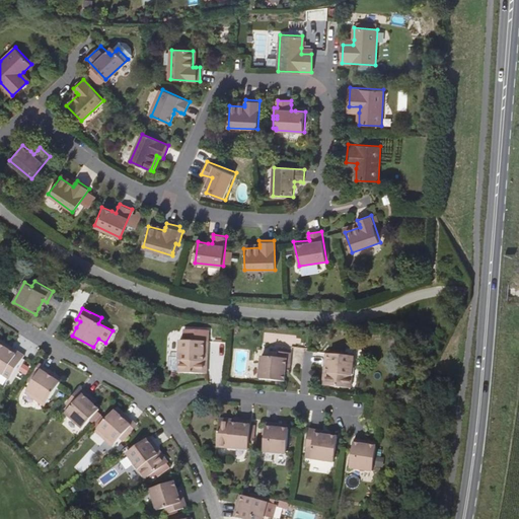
[(202,354),(207,354),(208,330),(182,329),(182,341),(178,341),(178,373),(202,373),(202,354)]
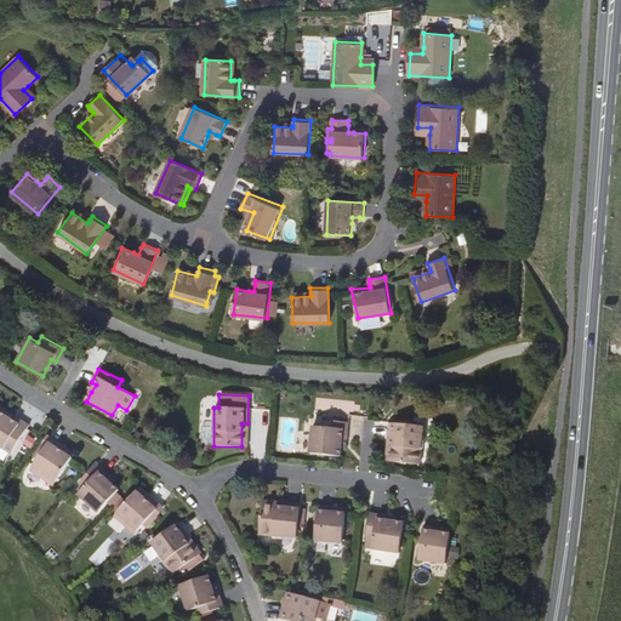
[(0,408),(0,412),(13,422),(16,419),(0,408)]
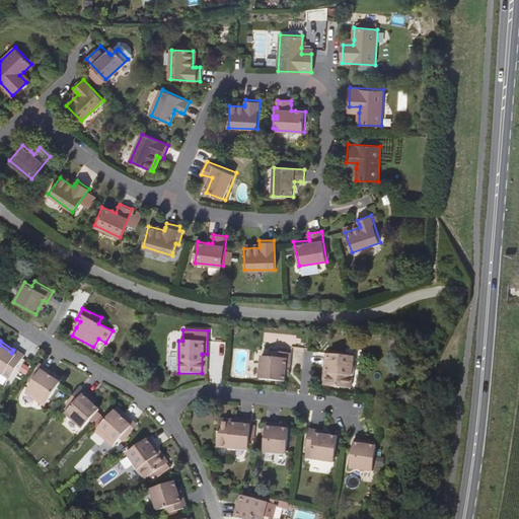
[(11,353),(0,345),(0,373),(10,379),(24,356),(13,350),(11,353)]
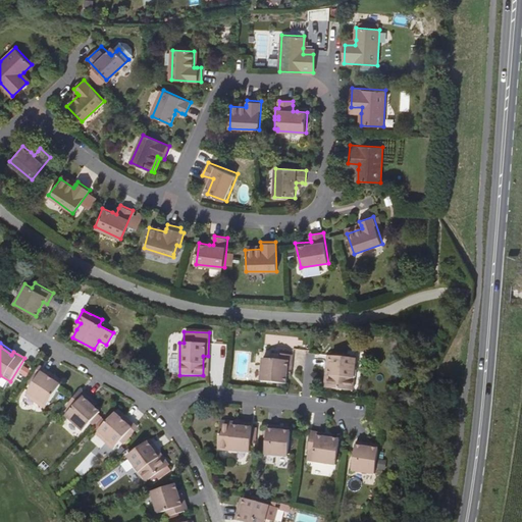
[(284,383),(285,375),(286,368),(291,368),(292,355),(270,353),(269,359),(262,358),(260,381),(284,383)]
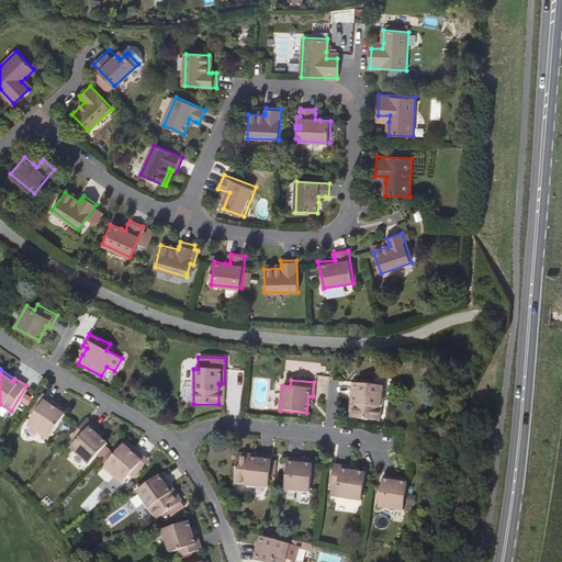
[(350,382),(349,396),(355,396),(352,417),(379,419),(382,385),(350,382)]
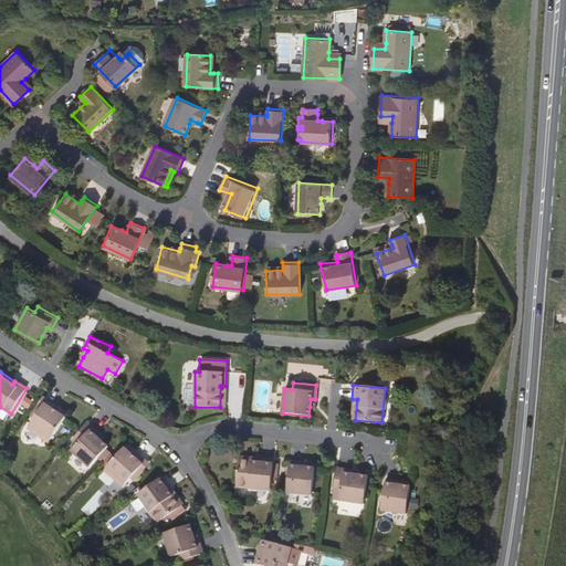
[(31,415),(35,418),(49,398),(43,395),(31,415)]
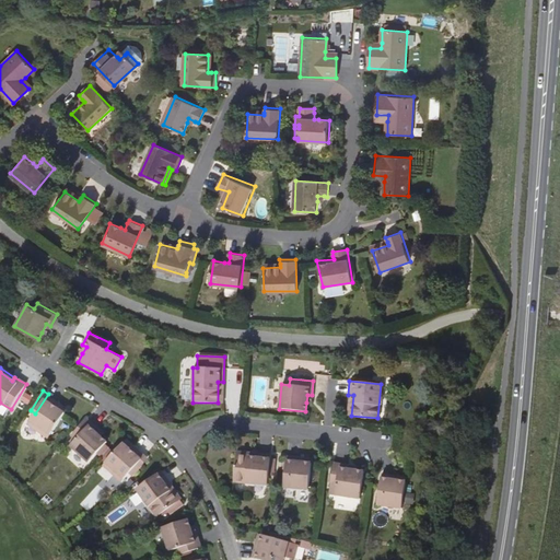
[(38,424),(51,433),(66,411),(56,406),(58,400),(48,394),(35,413),(28,423),(32,426),(36,428),(38,424)]
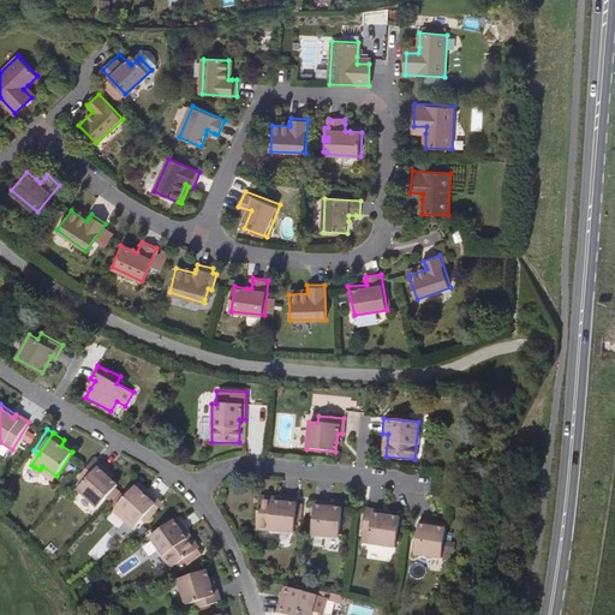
[(75,447),(64,440),(61,446),(72,452),(75,447)]
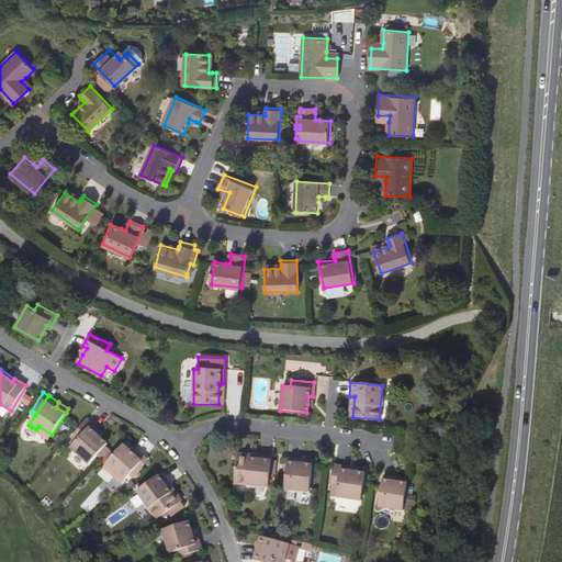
[(96,435),(99,431),(87,420),(72,438),(77,442),(71,449),(90,465),(108,446),(101,440),(96,435)]
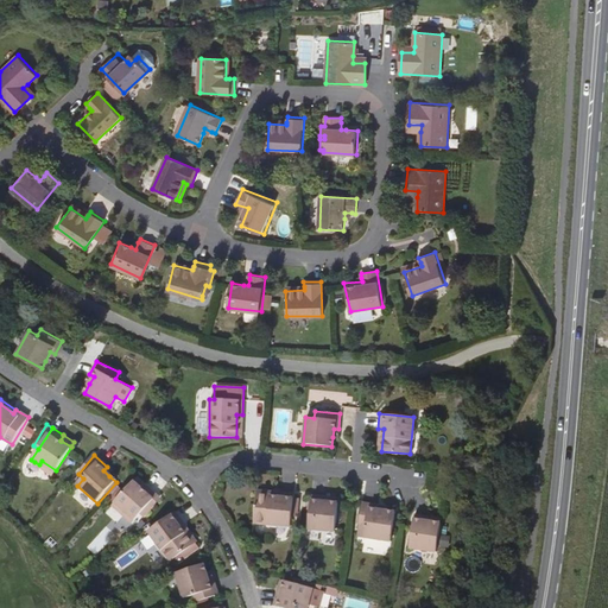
[(54,474),(56,470),(42,461),(39,464),(54,474)]
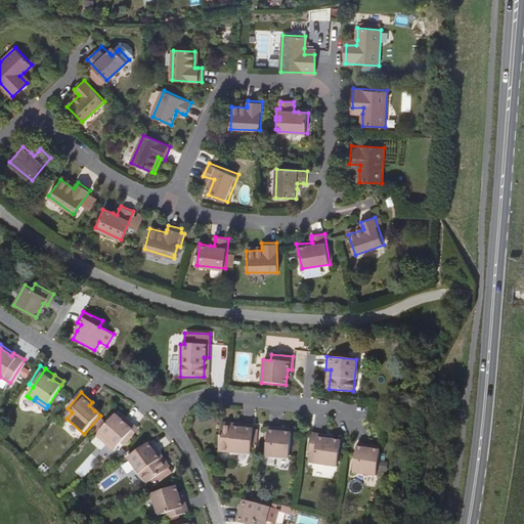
[(97,407),(92,402),(89,405),(94,410),(97,407)]
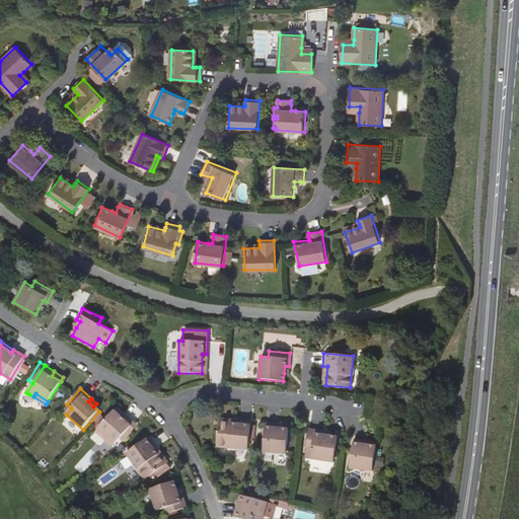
[(119,408),(116,411),(125,418),(127,415),(119,408)]
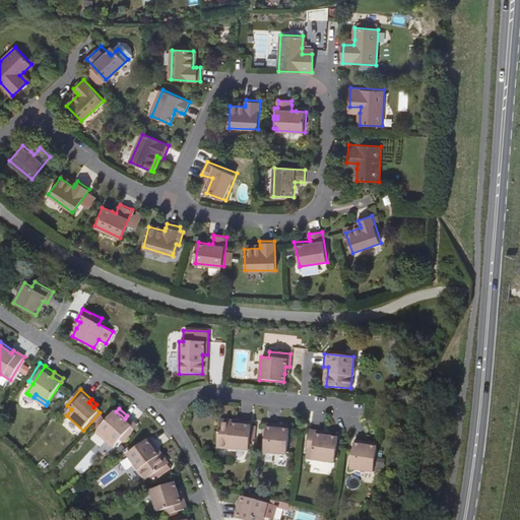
[(111,439),(108,441),(115,447),(122,439),(135,423),(127,415),(125,418),(116,411),(101,430),(111,439)]
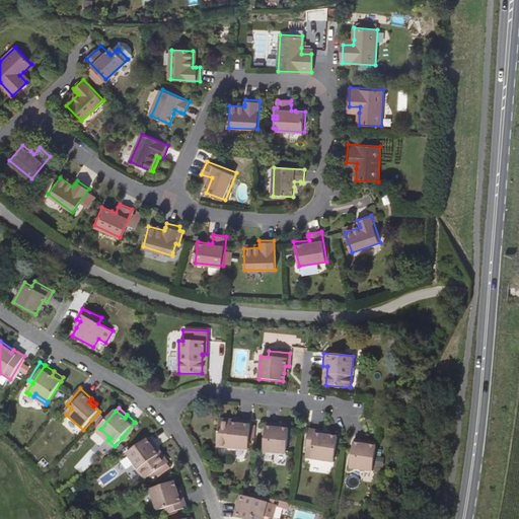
[(139,426),(135,422),(122,438),(126,441),(139,426)]
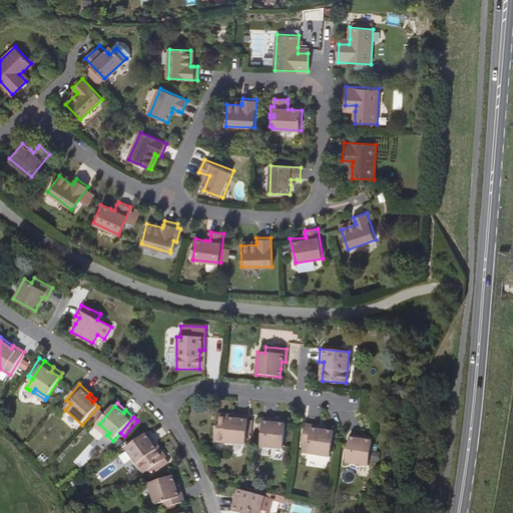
[(247,418),(235,417),(235,421),(216,419),(214,443),(245,446),(247,418)]
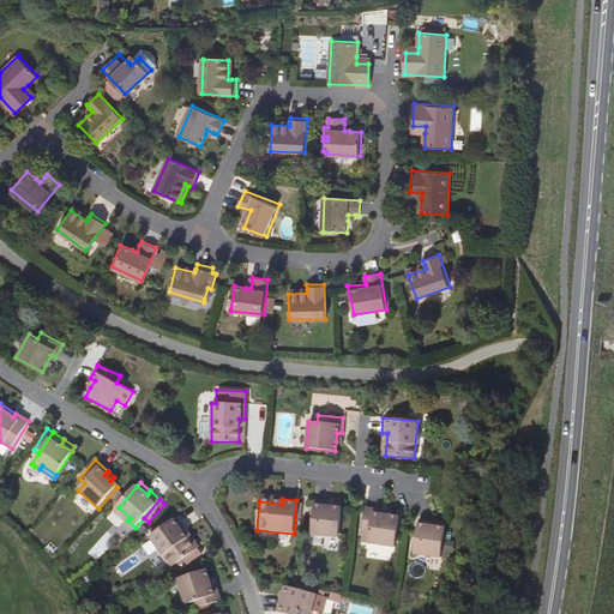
[(329,510),(329,505),(314,504),(311,534),(338,537),(341,511),(329,510)]
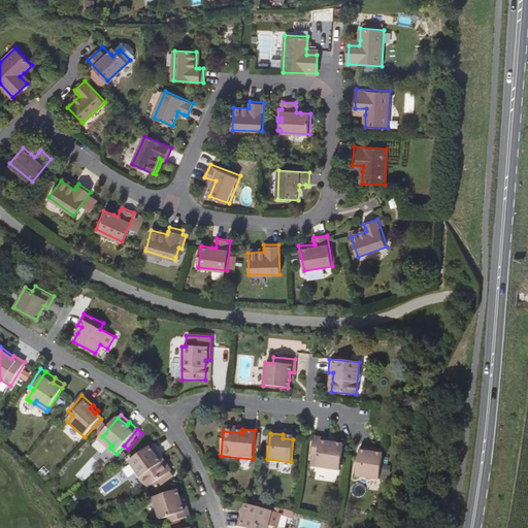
[(99,439),(109,448),(112,446),(102,436),(99,439)]
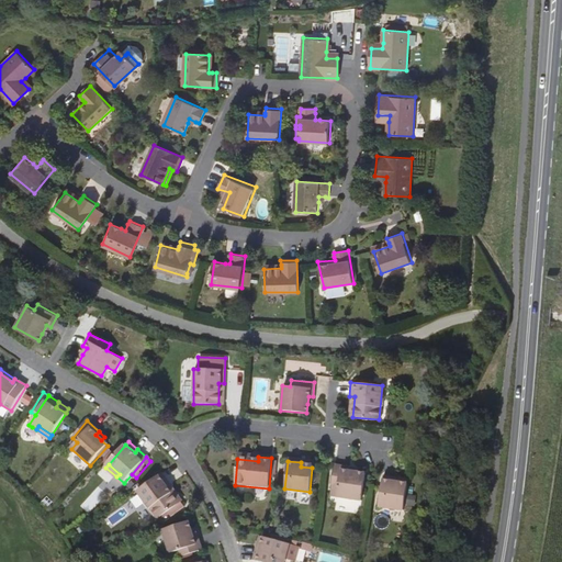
[(364,472),(357,471),(348,470),(349,465),(334,464),(330,487),(337,487),(336,496),(361,499),(364,472)]
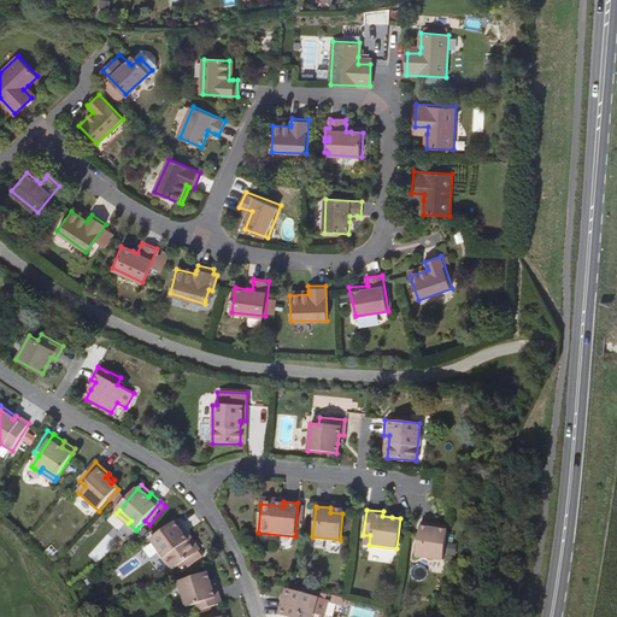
[(183,535),(188,533),(180,521),(151,542),(172,571),(197,553),(183,535)]
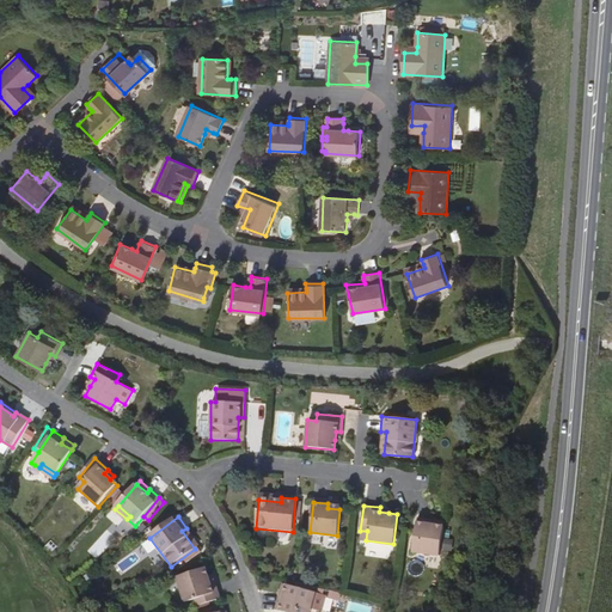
[(429,527),(430,522),(416,521),(411,551),(439,555),(442,528),(429,527)]
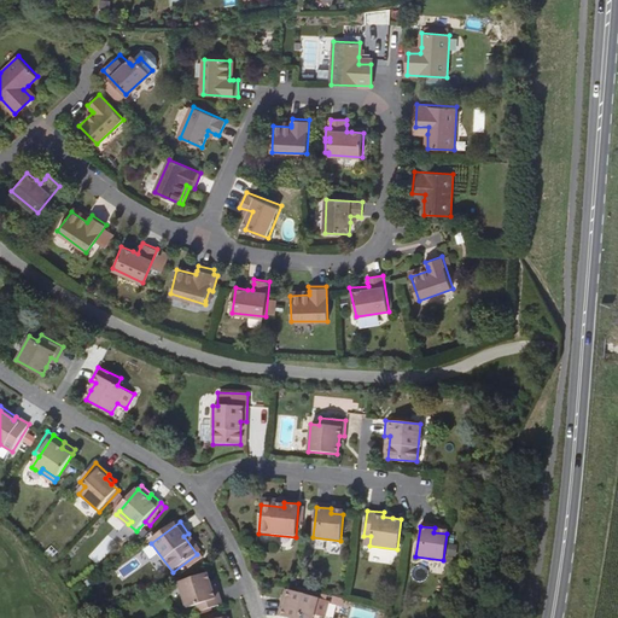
[(200,552),(188,534),(184,536),(197,554),(200,552)]
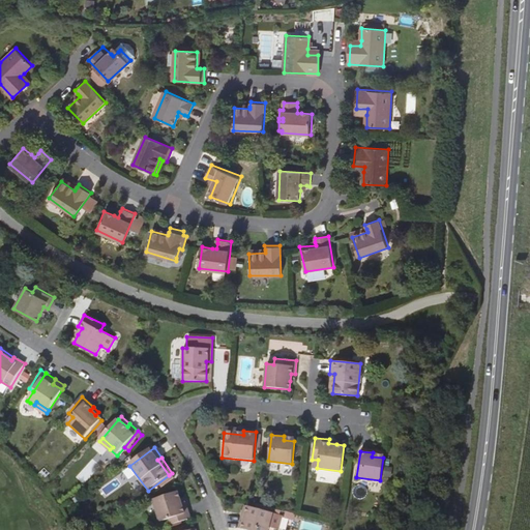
[(379,489),(381,481),(367,479),(365,486),(379,489)]
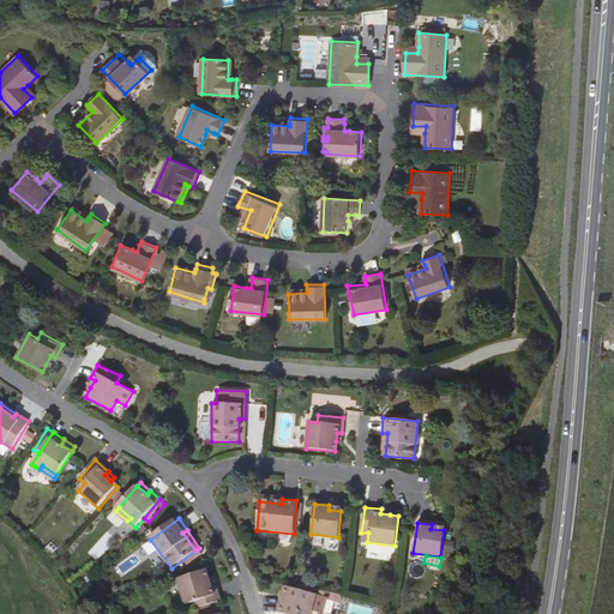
[(210,585),(208,577),(205,569),(178,577),(185,605),(194,601),(197,607),(220,600),(215,584),(210,585)]
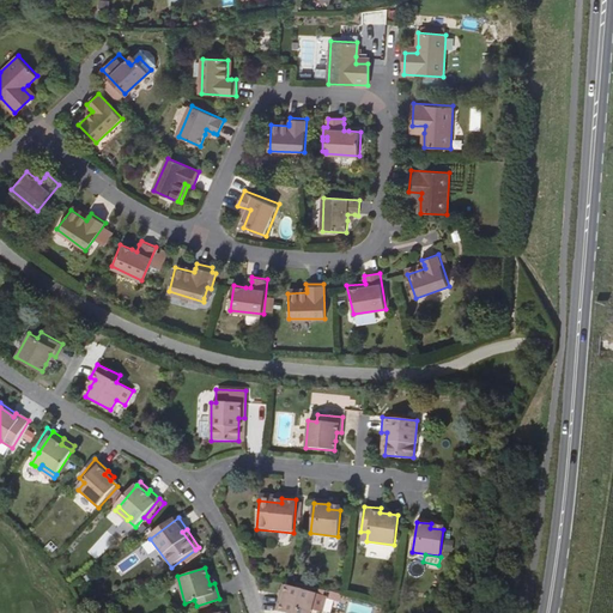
[(309,612),(315,593),(286,586),(284,596),(279,596),(275,610),(287,612),(309,612)]
